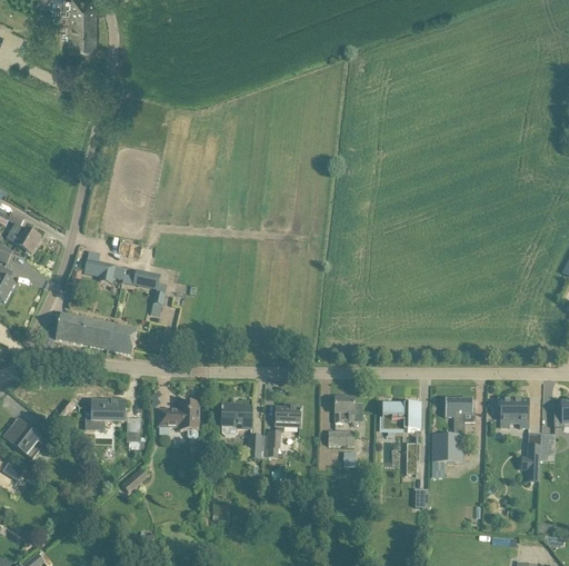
[(71,8),(71,12),(96,13),(95,0),(52,0),(52,7),(71,8)]
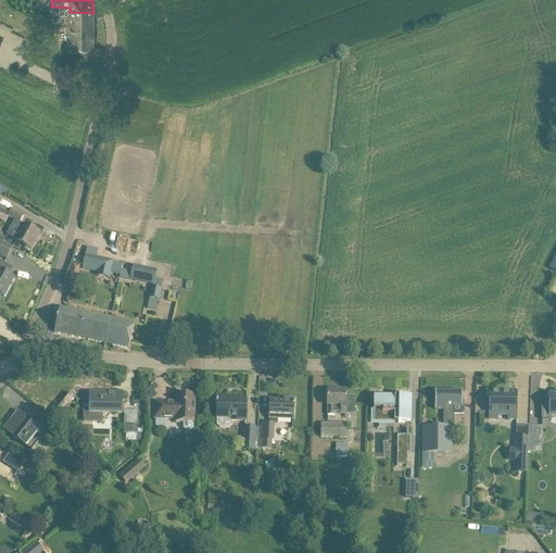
[(93,13),(70,12),(67,50),(83,51),(83,45),(93,45),(93,21),(93,13)]
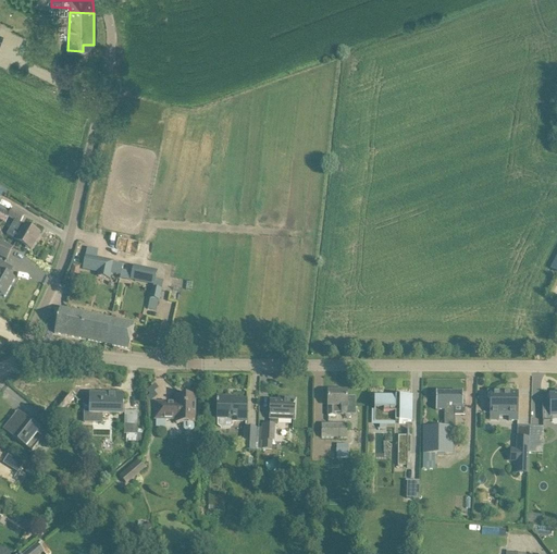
[(5,232),(16,237),(22,241),(31,246),(36,238),(34,237),(38,230),(28,224),(20,220),(24,213),(12,207),(11,209),(0,202),(0,195),(2,191),(5,192),(8,188),(0,183),(0,217),(4,220),(9,214),(14,218),(5,232)]
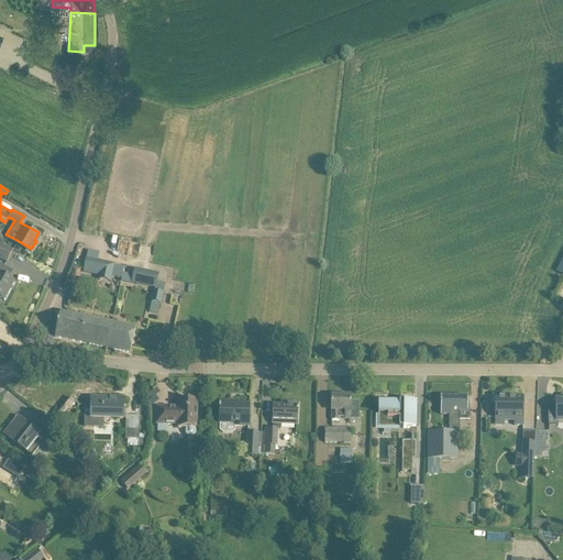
[(139,250),(141,241),(131,239),(129,248),(139,250)]
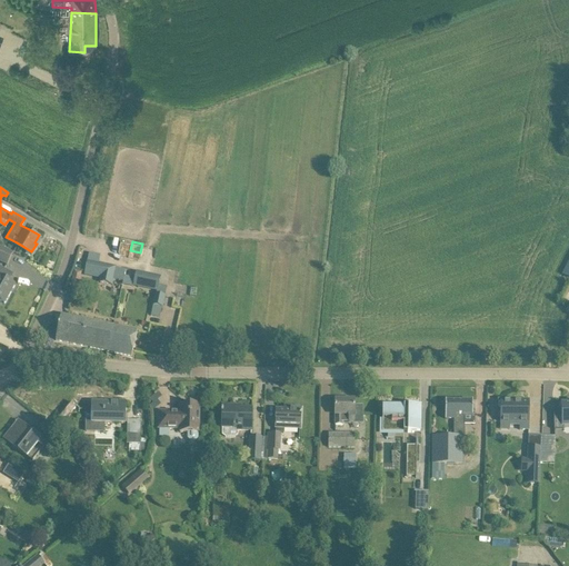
[(13,250),(0,244),(0,258),(7,262),(13,250)]
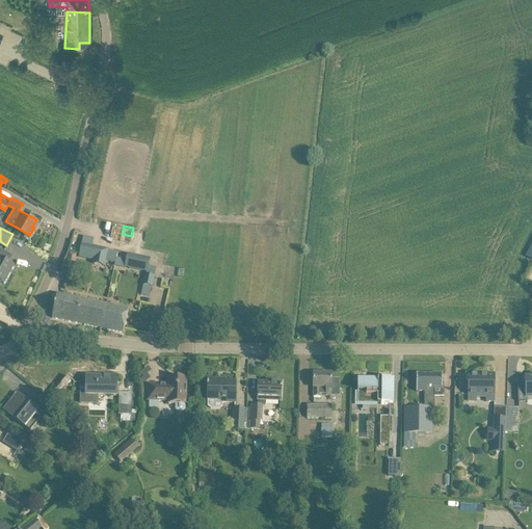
[(82,242),(79,254),(95,257),(94,261),(104,263),(107,247),(82,242)]
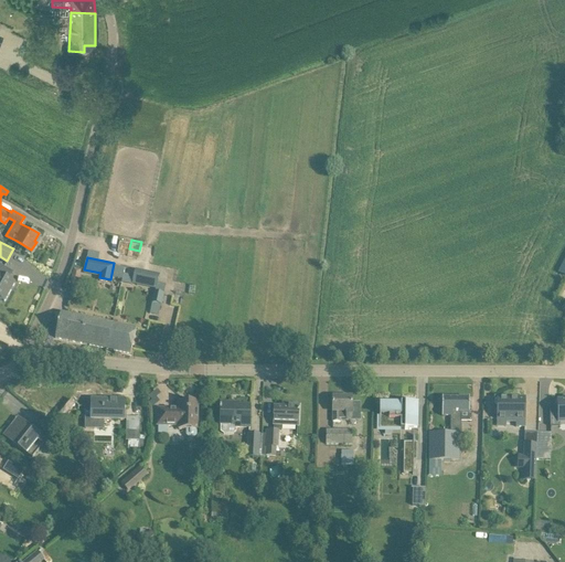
[(0,264),(0,295),(4,298),(14,281),(1,273),(4,267),(0,264)]
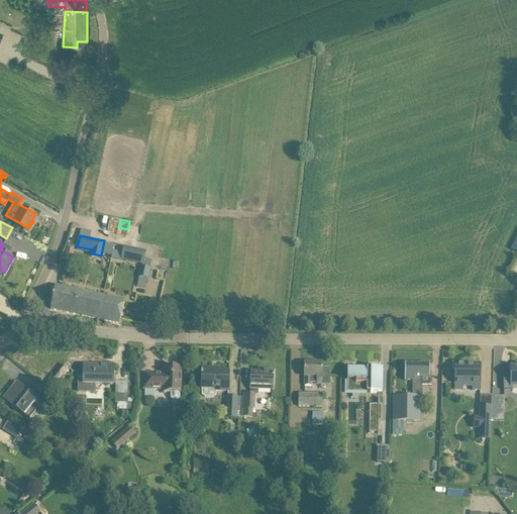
[(145,248),(132,245),(123,243),(120,258),(143,263),(145,248)]
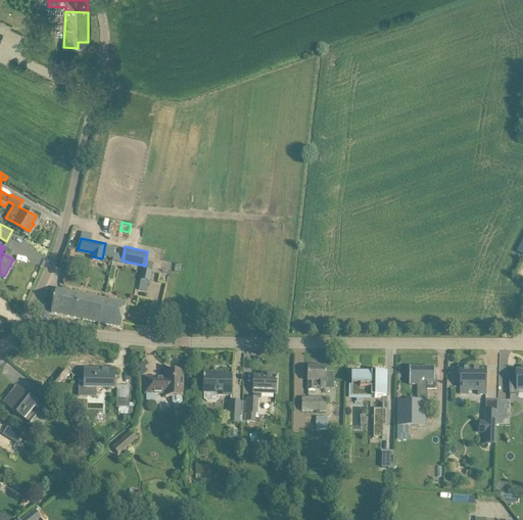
[(151,269),(142,267),(140,277),(149,279),(151,269)]
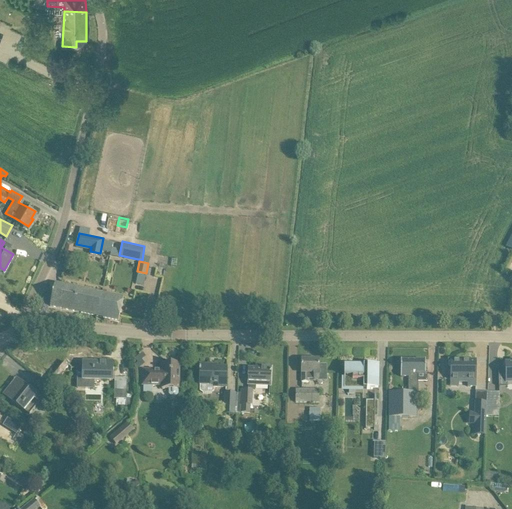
[(50,304),(73,309),(78,285),(55,280),(50,304)]
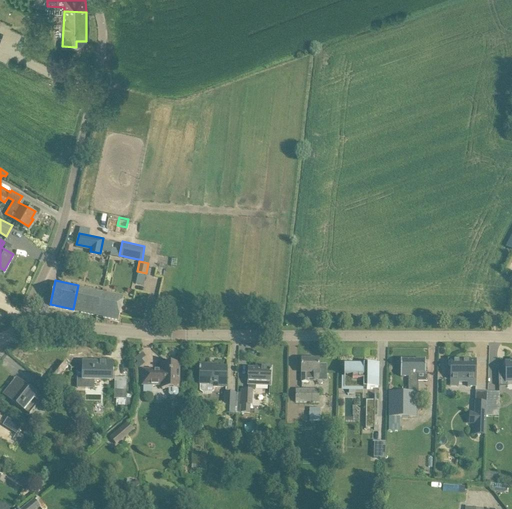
[(73,309),(97,314),(102,290),(78,285),(73,309)]
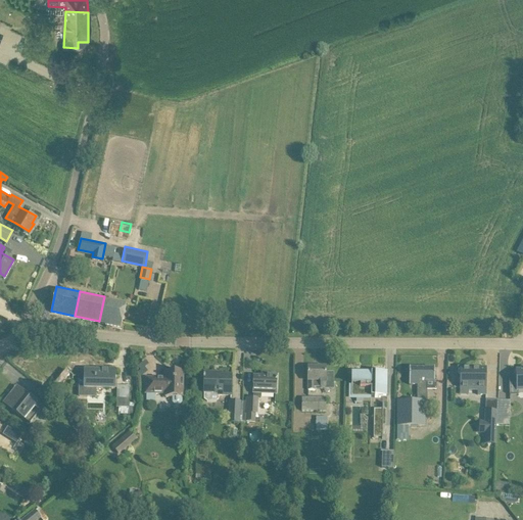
[(104,296),(99,321),(121,325),(126,301),(104,296)]
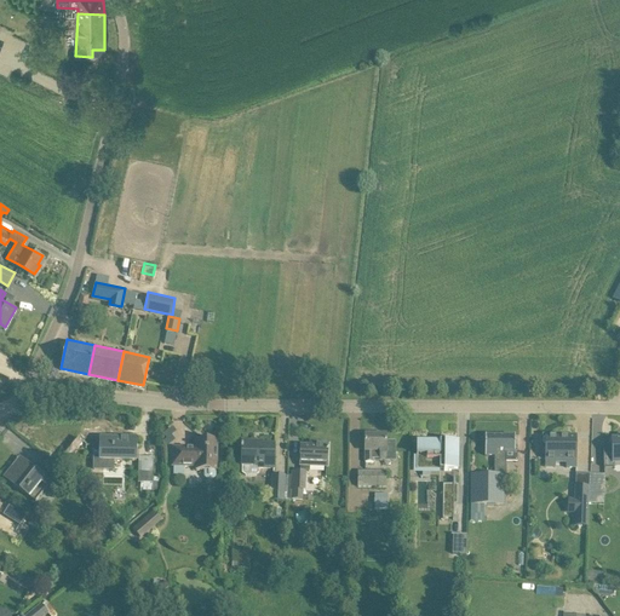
[(394,459),(394,452),(394,439),(386,439),(386,433),(365,432),(365,448),(366,448),(365,459),(373,459),(373,456),(379,456),(379,459),(394,459)]
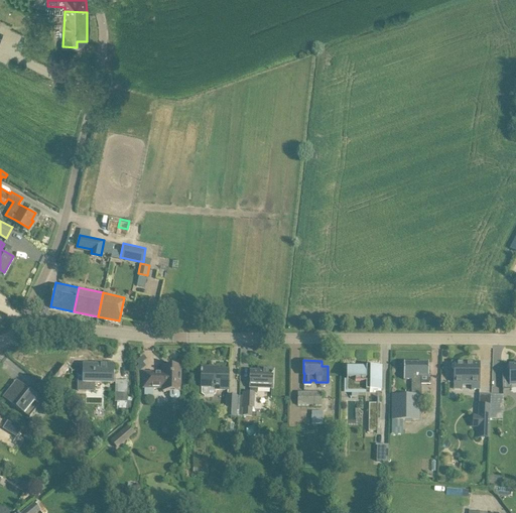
[(479,387),(480,362),(463,362),(463,360),(452,360),(450,371),(455,371),(454,380),(462,380),(462,383),(473,383),(473,386),(472,386),(472,387),(479,387)]
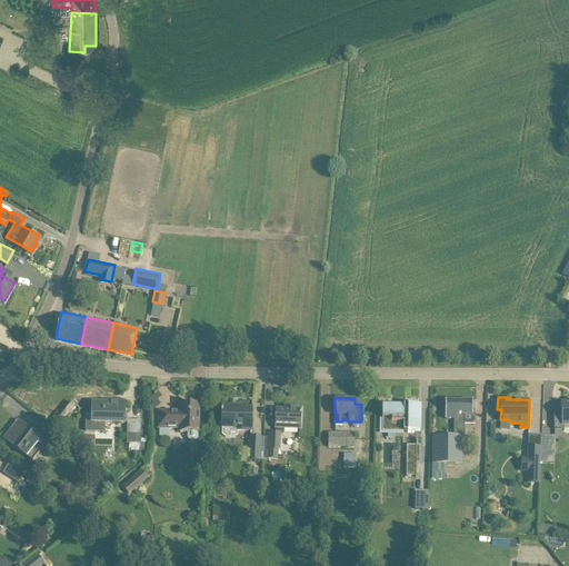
[(472,413),(472,410),(472,399),(446,398),(446,416),(455,416),(455,434),(432,433),(431,476),(443,476),(443,460),(462,460),(462,434),(463,434),(465,413),(472,413)]
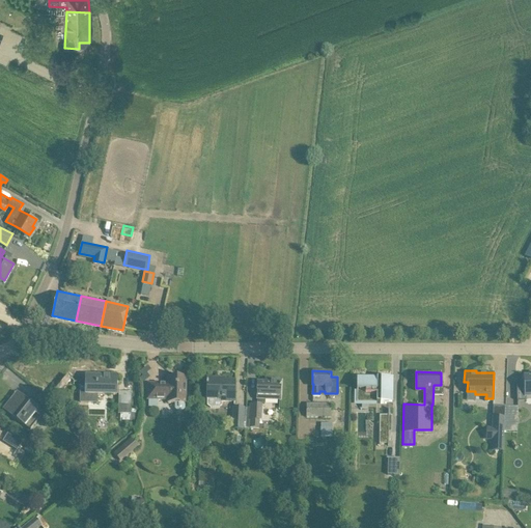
[(48,396),(53,400),(60,392),(59,391),(71,377),(66,372),(48,396)]
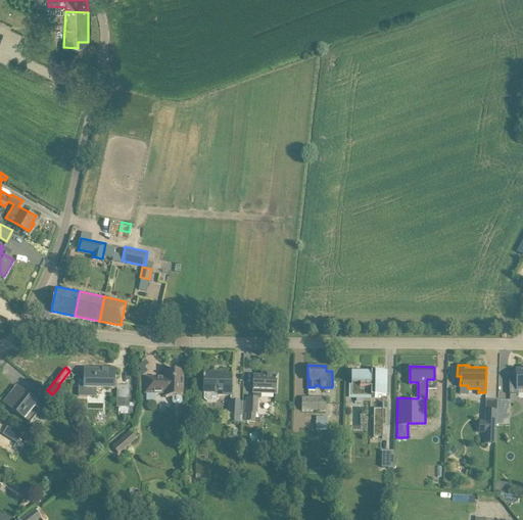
[(80,382),(80,393),(96,394),(96,386),(114,386),(115,368),(85,367),(84,383),(80,382)]
